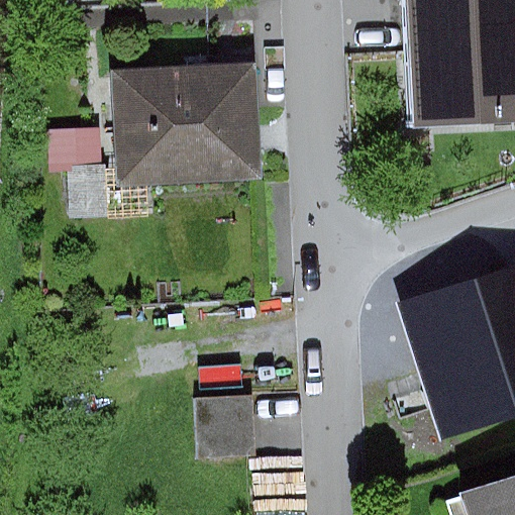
[(514,0),(411,0),(413,33),(514,28),(514,0)]
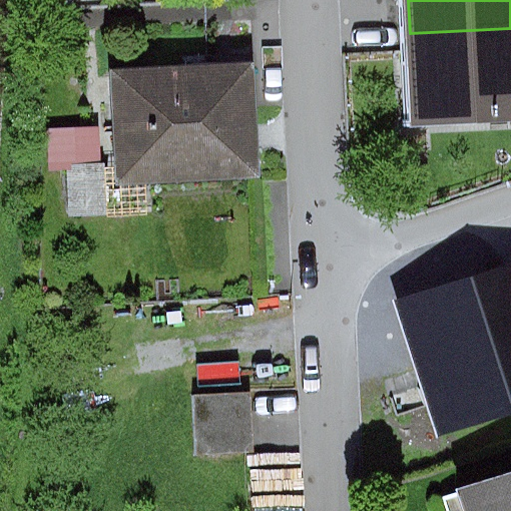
[(510,28),(410,33),(414,126),(510,121),(510,28)]
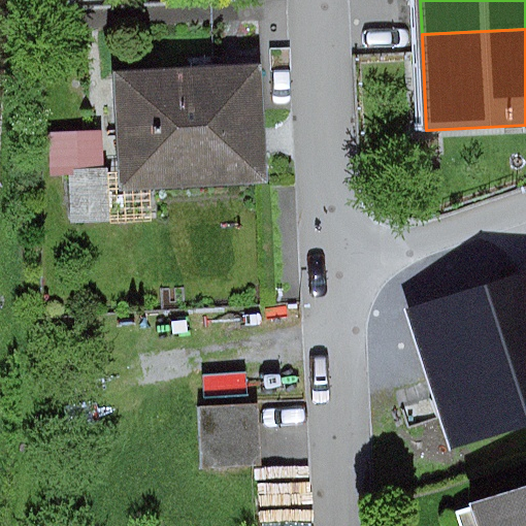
[(267,176),(260,62),(112,71),(120,186),(267,176)]
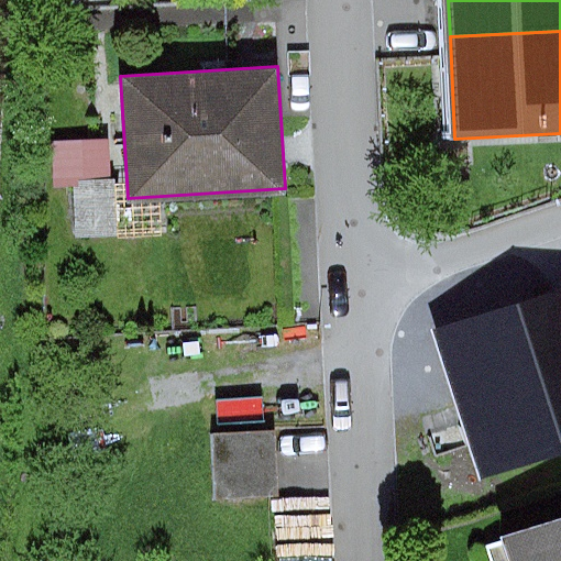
[(560,286),(430,331),(482,480),(560,452),(560,286)]
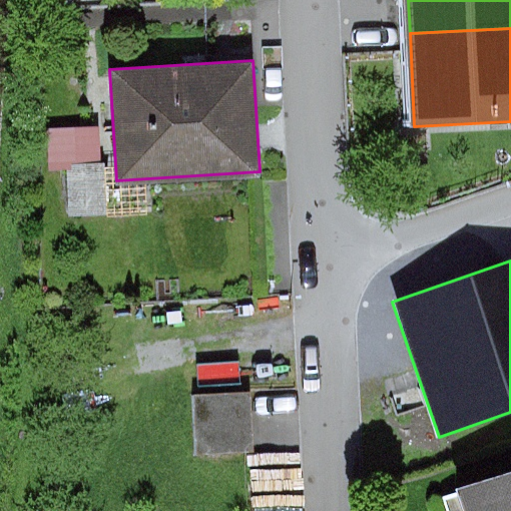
[(257,391),(199,394),(202,453),(260,449),(257,391)]
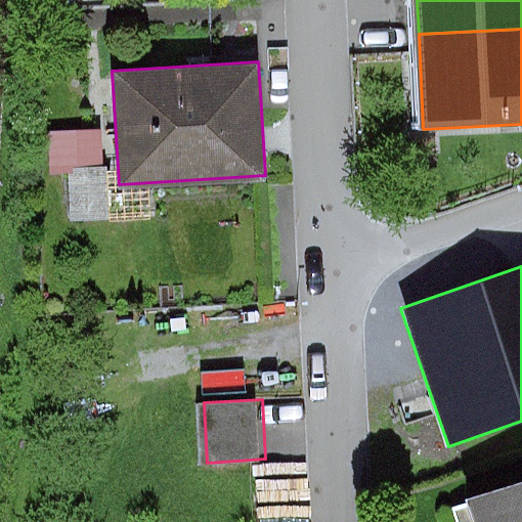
[(521,495),(478,511),(481,521),(521,521),(521,495)]
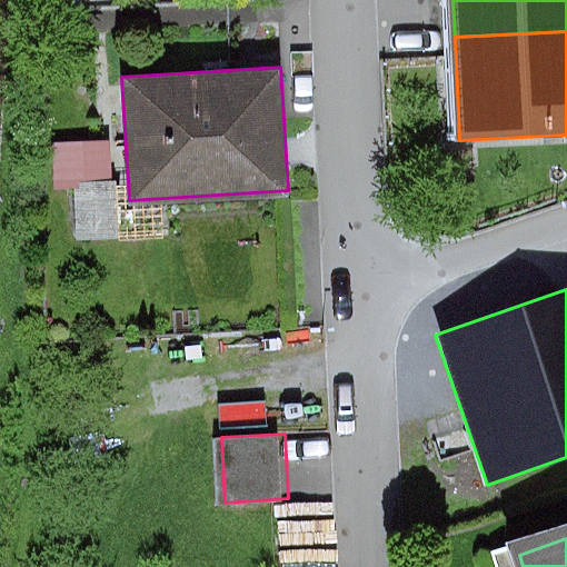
All buildings are outlined.
